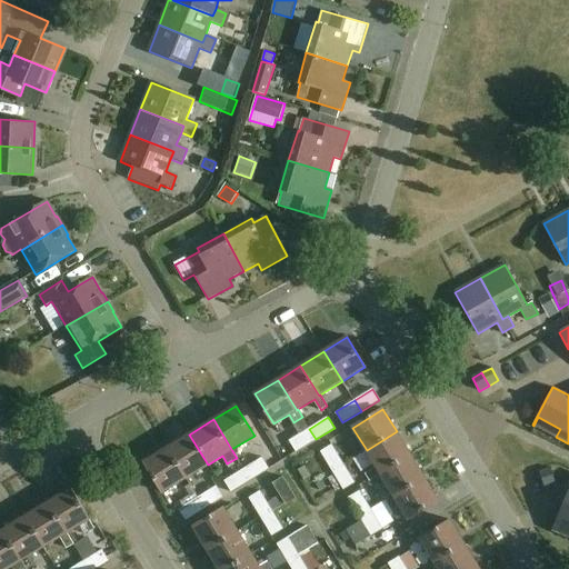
[(316,439),(309,429),(290,440),(297,451),(316,439)]
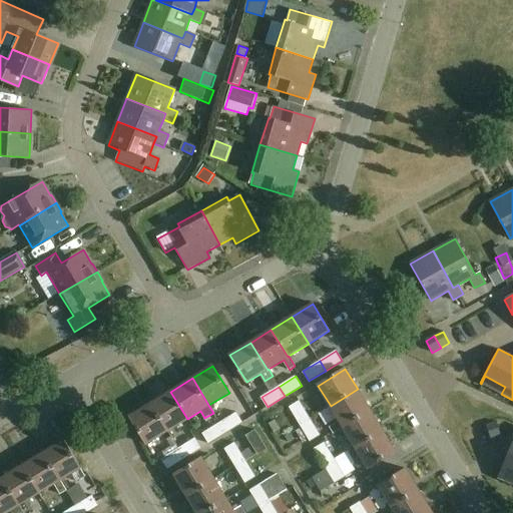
[(371,410),(358,389),(331,406),(340,421),(330,427),(333,433),(371,410)]
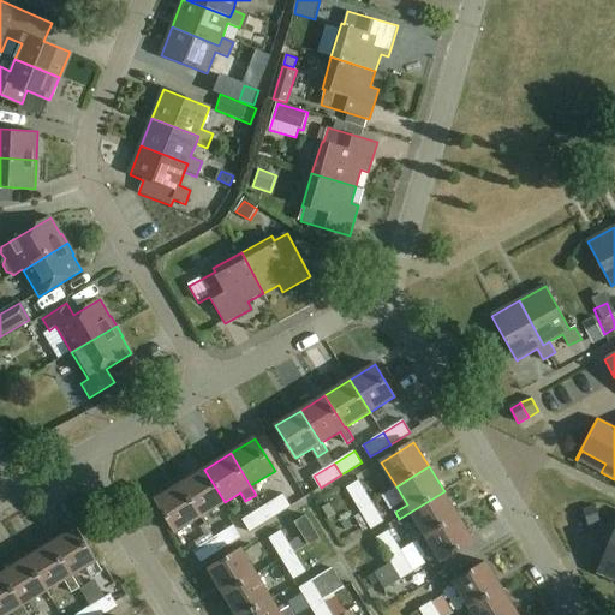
[(180,484),(201,517),(225,502),(204,470),(180,484)]
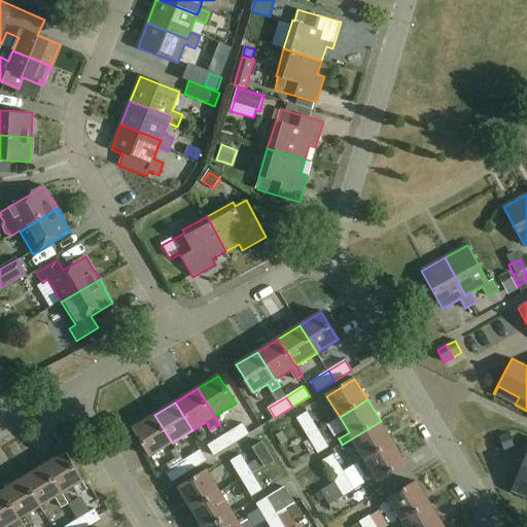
[(318,429),(307,412),(297,418),(308,435),(318,429)]
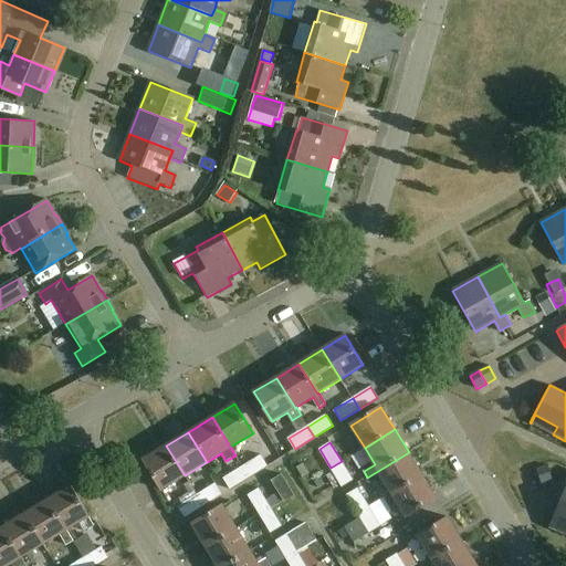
[(161,490),(185,475),(166,446),(143,460),(161,490)]
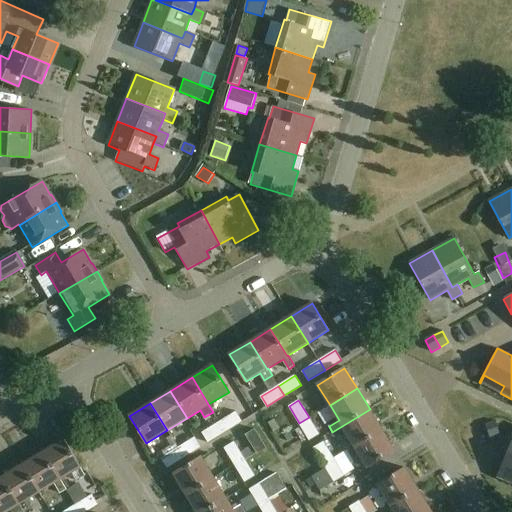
[(355,447),(382,430),(370,409),(332,432),(333,433),(343,427),(355,447)]
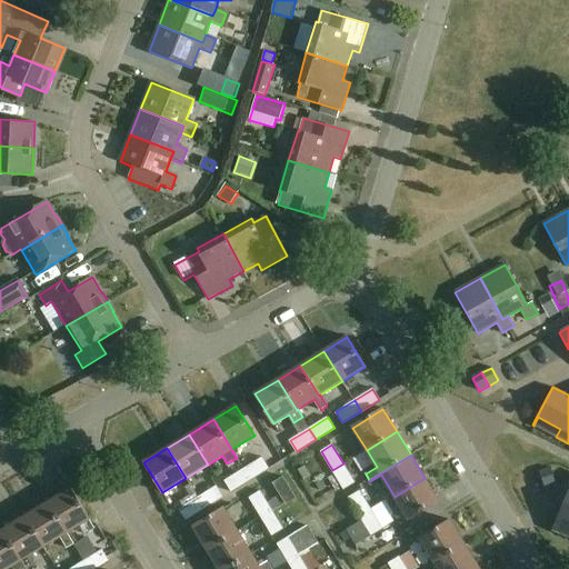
[(269,468),(262,458),(243,469),(250,479),(269,468)]
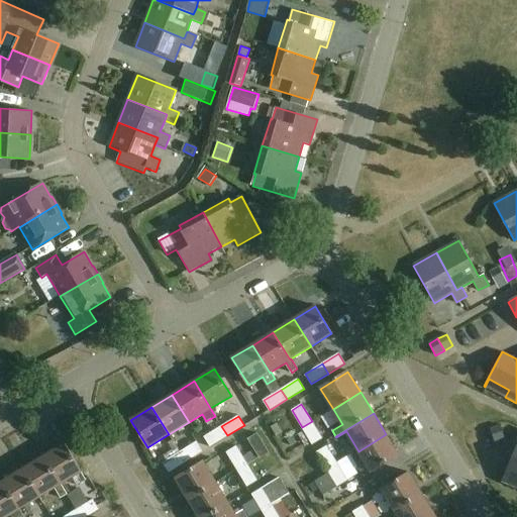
[(312,421),(302,427),(312,444),(322,438),(312,421)]
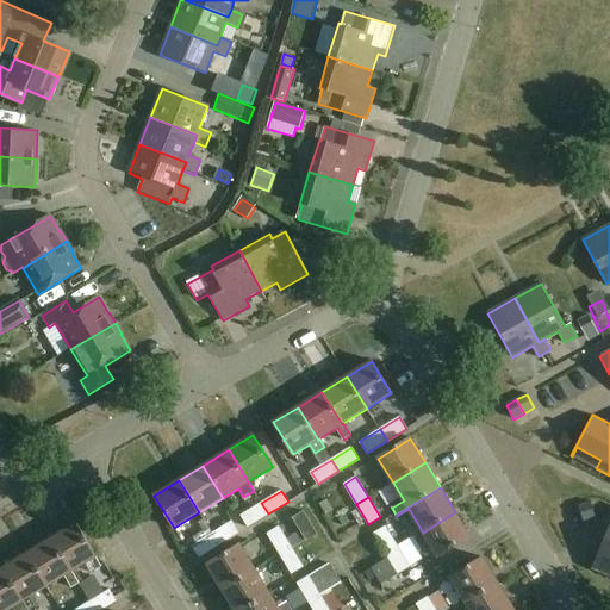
[(261,503),(241,516),(248,527),(268,514),(261,503)]
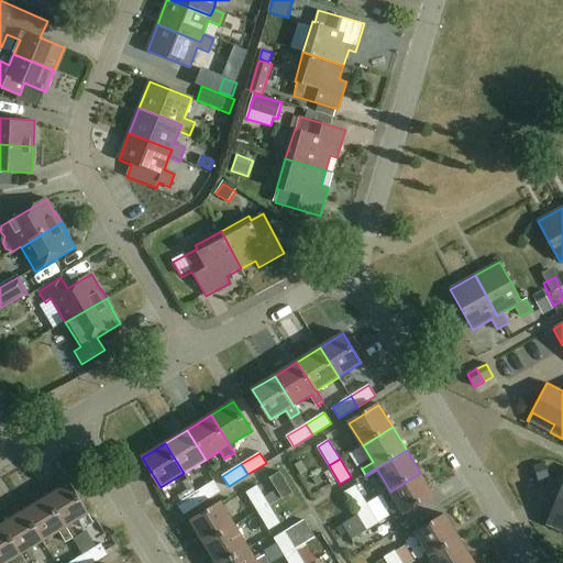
[(544,464),(534,467),(539,481),(550,477),(544,464)]
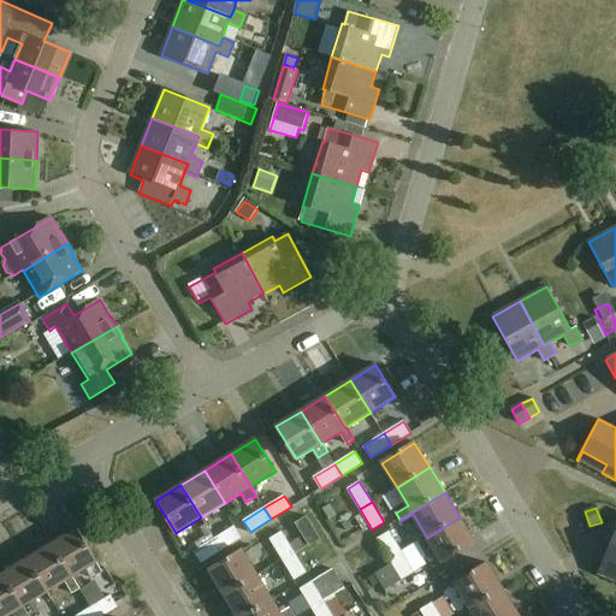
[(320,539),(306,516),(296,522),(309,545),(320,539)]
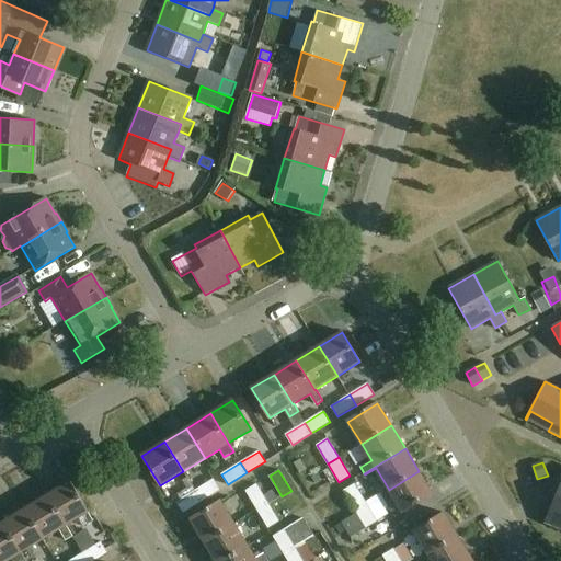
[(433,494),(419,471),(389,490),(396,501),(387,506),(395,517),(433,494)]
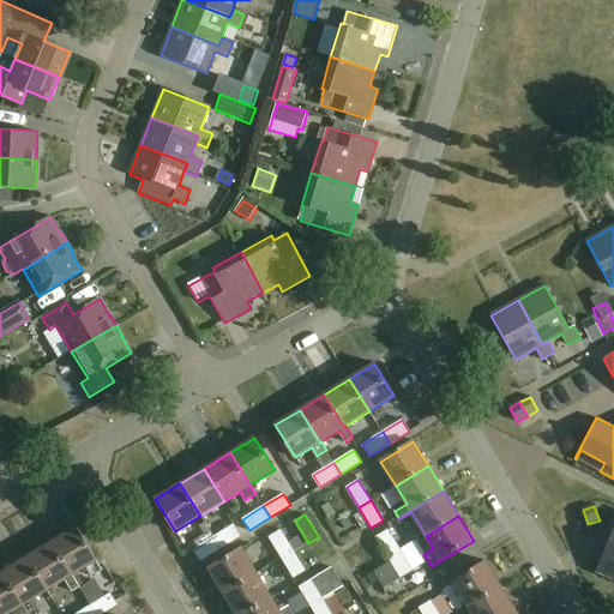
[(240,536),(233,525),(214,537),(221,548),(240,536)]
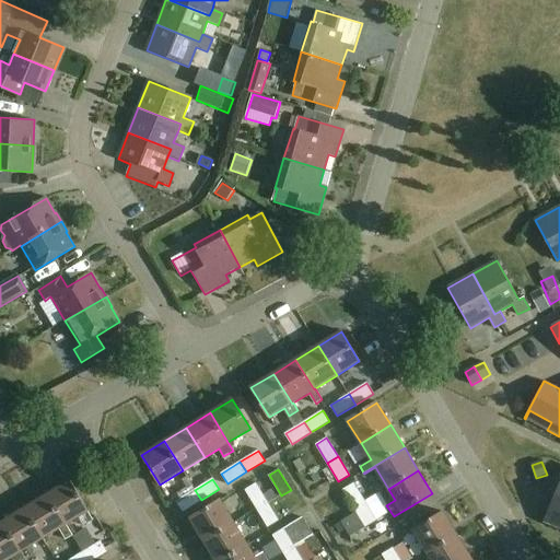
[(548,512),(559,517),(559,479),(543,521),(544,522),(548,512)]
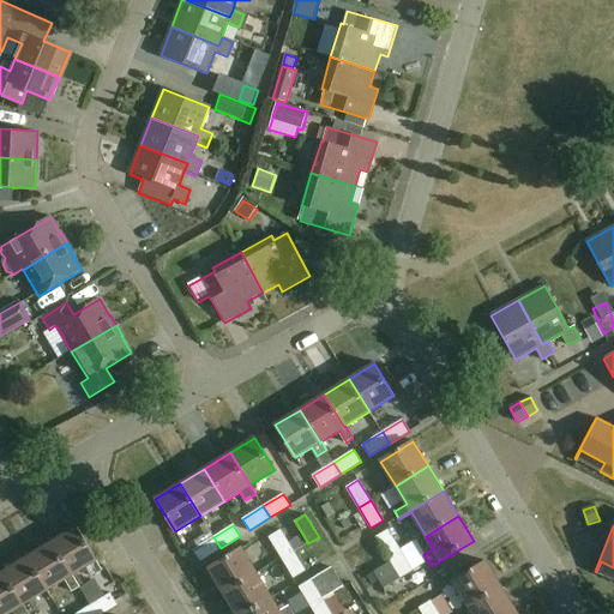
[(76,527),(50,542),(71,576),(72,575),(86,566),(91,575),(101,570),(76,527)]
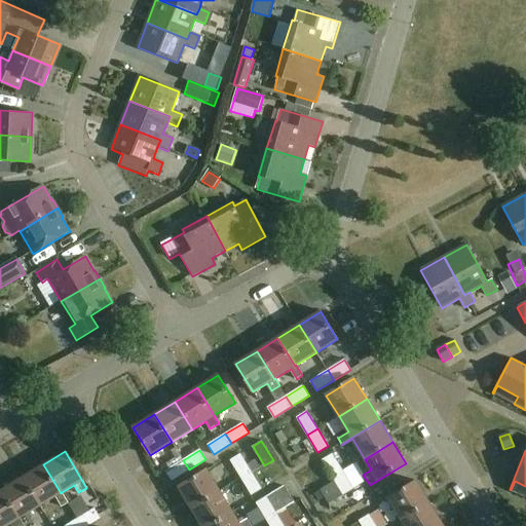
[(251,472),(241,454),(230,460),(240,478),(251,472)]
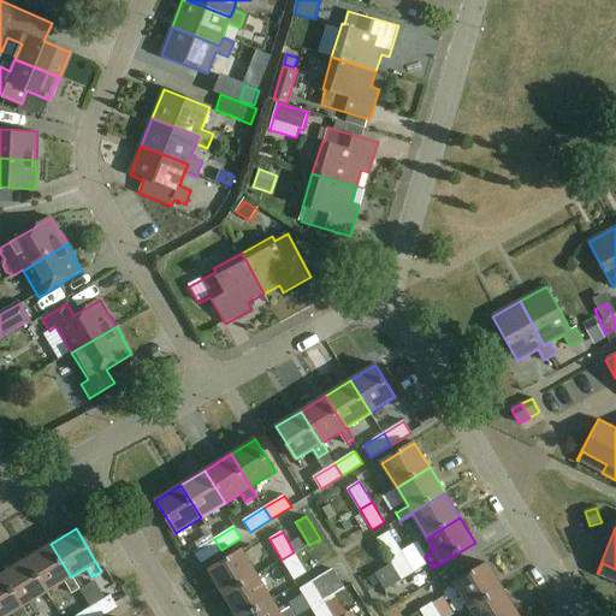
[(402,551),(390,532),(378,538),(390,558),(402,551)]
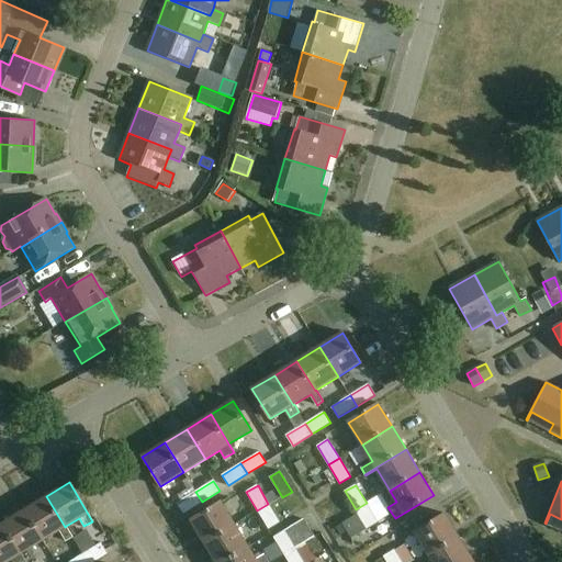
[(195,492),(177,503),(183,514),(202,502),(195,492)]
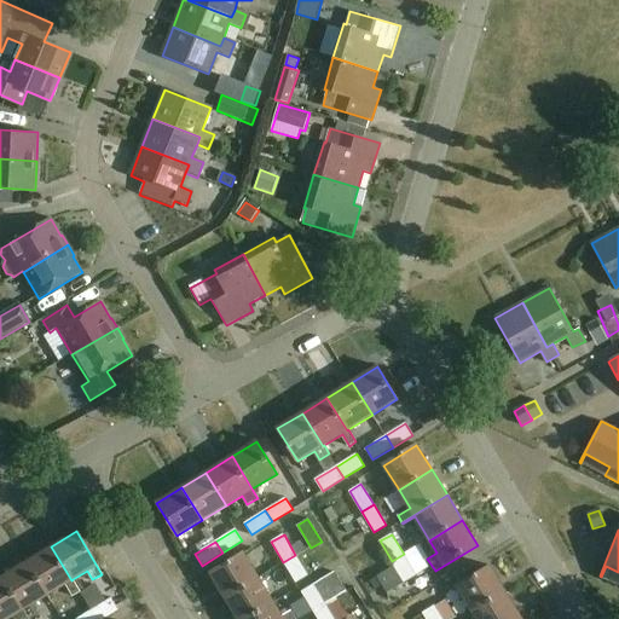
[(51,547),(25,562),(46,596),(65,584),(74,596),(81,591),(73,579),(71,580),(51,547)]
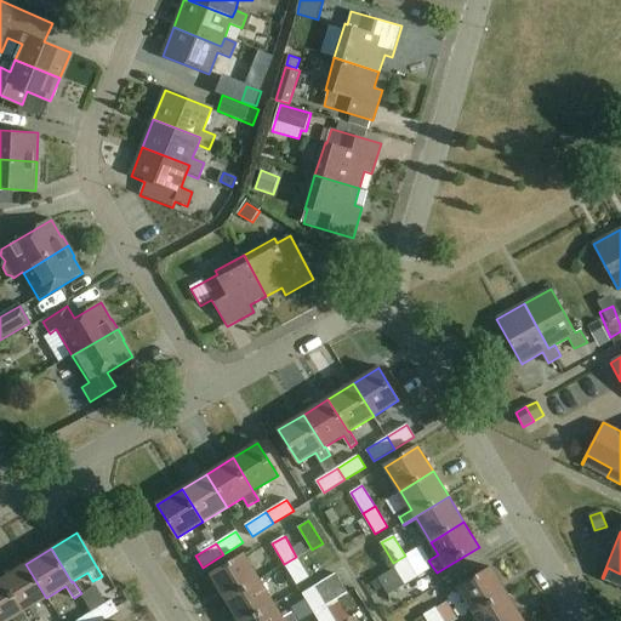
[(210,574),(226,599),(260,579),(244,553),(210,574)]
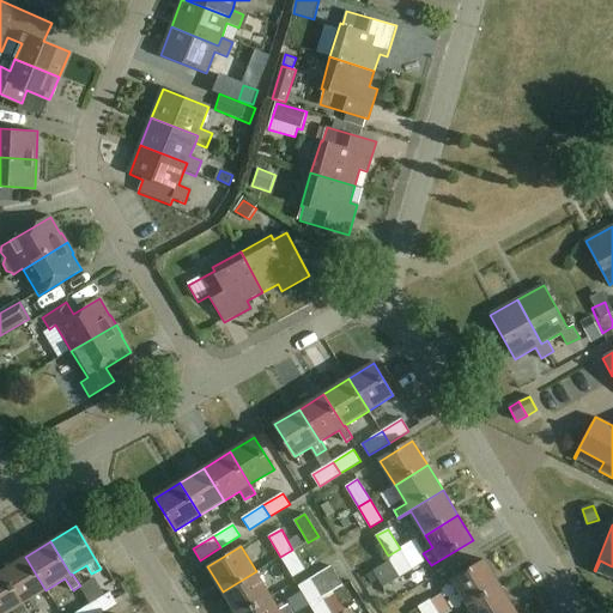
[(400,548),(388,556),(390,558),(382,563),(393,581),(412,569),(400,548)]
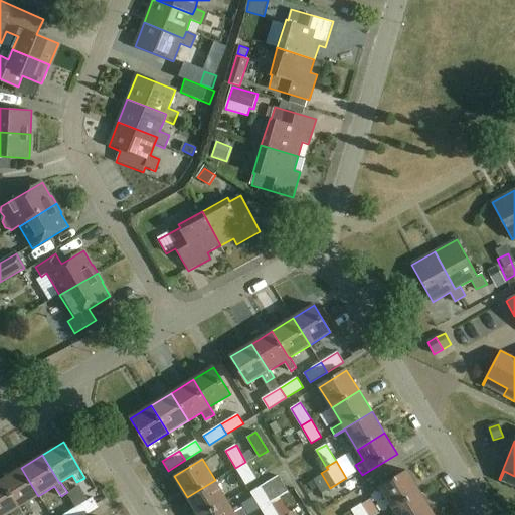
[(245,462),(235,468),(245,485),(255,479),(245,462)]
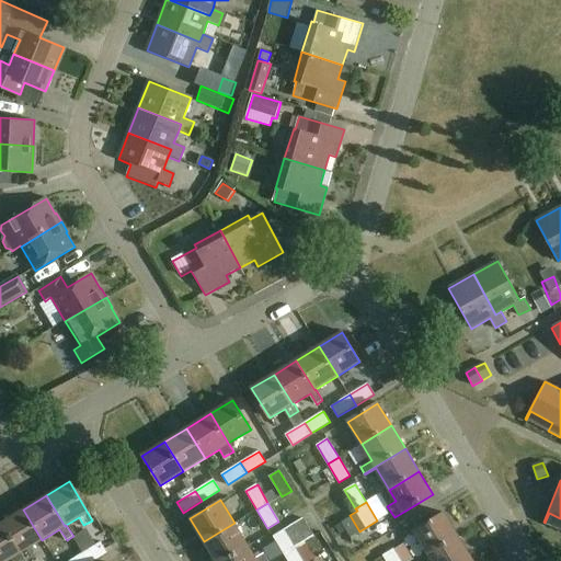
[(42,540),(23,510),(1,523),(20,553),(21,553),(42,540)]
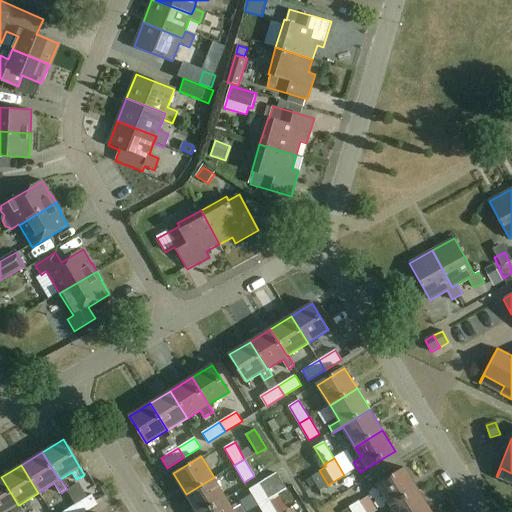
[(378,484),(391,505),(418,488),(406,468),(378,484)]
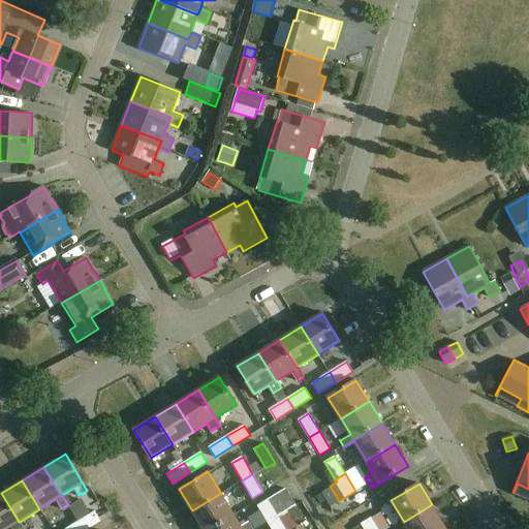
[(286,489),(257,506),(268,523),(279,517),(279,516),(297,504),(286,489)]
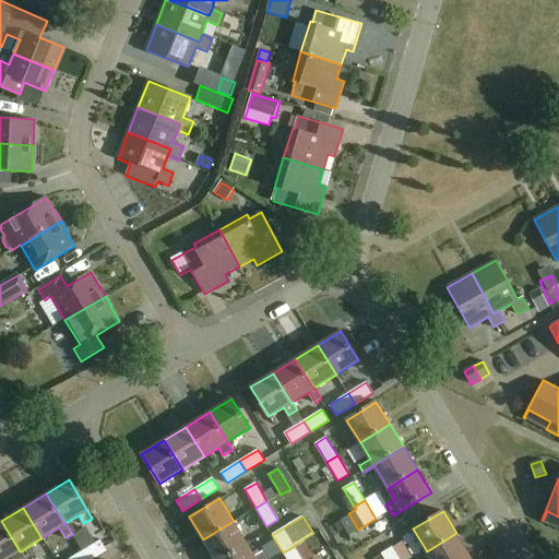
[(23,558),(25,558),(21,551),(20,551),(1,521),(0,521),(0,558),(7,558),(12,556),(13,558),(23,558)]
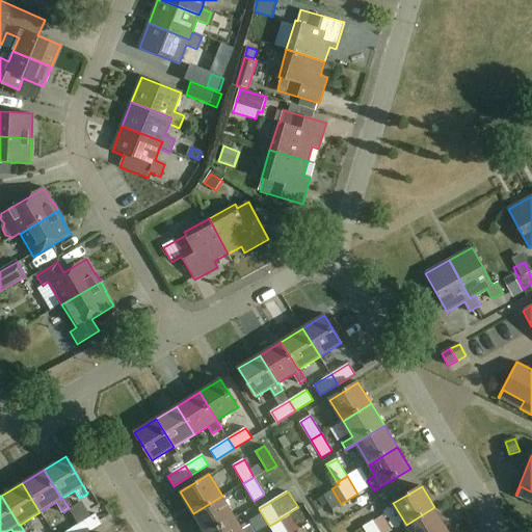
[(211,531),(235,517),(222,496),(193,513),(205,531),(211,531)]
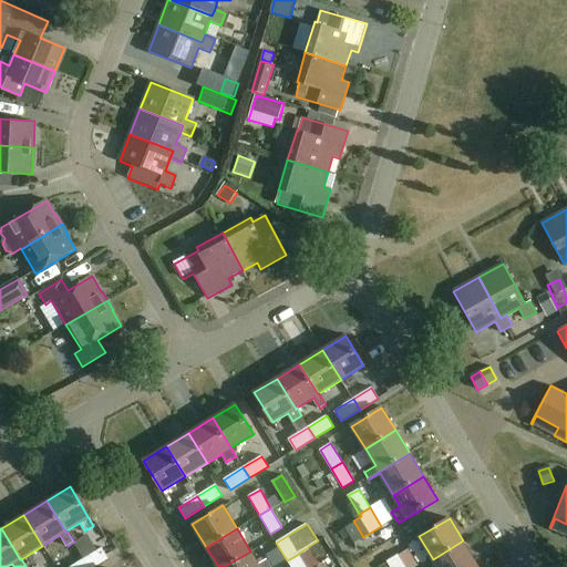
[(436,566),(472,566),(477,564),(463,540),(433,559),(436,566)]
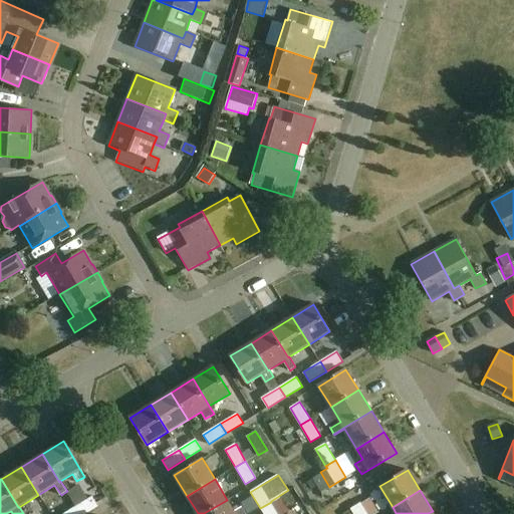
[(75,507),(79,513),(86,513),(98,507),(92,496),(75,507)]
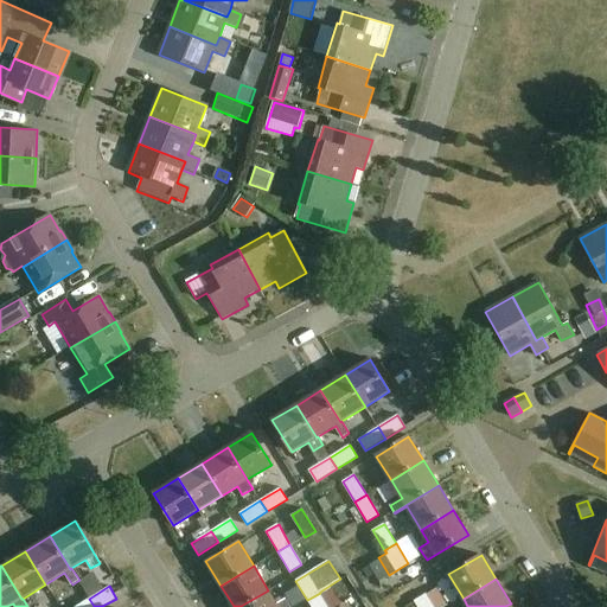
[(443,606),(448,605),(438,588),(406,606),(443,606)]
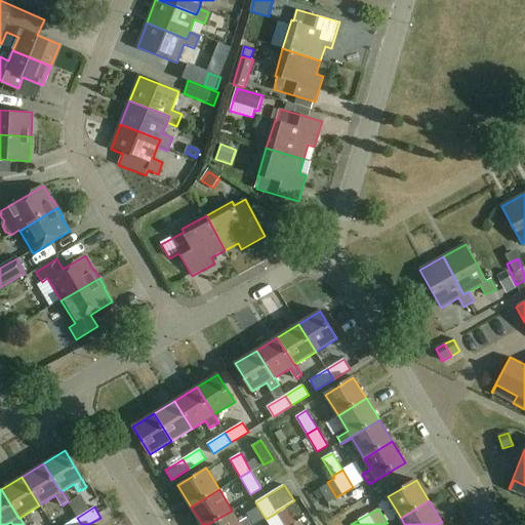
[(266,519),(269,524),(286,524),(292,522),(285,510),(278,514),(277,513),(266,519)]
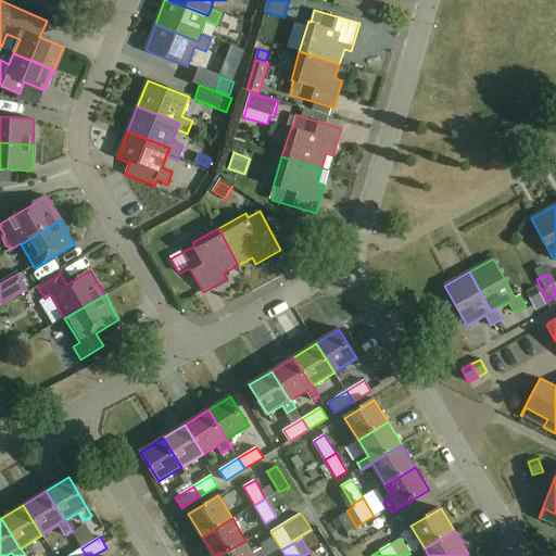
[(266,555),(262,548),(253,554),(245,541),(220,555),(266,555)]
